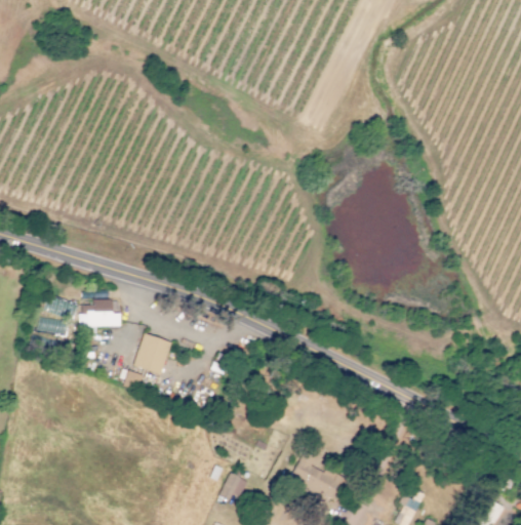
[(121,327),(120,314),(113,314),(113,299),(92,299),(92,306),(80,306),(81,333),(97,332),(97,327),(121,327)]
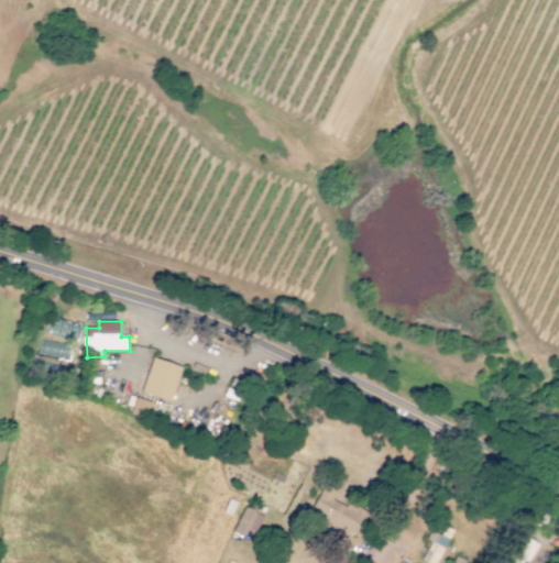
[(73,360),(75,345),(44,340),(41,354),(73,360)]
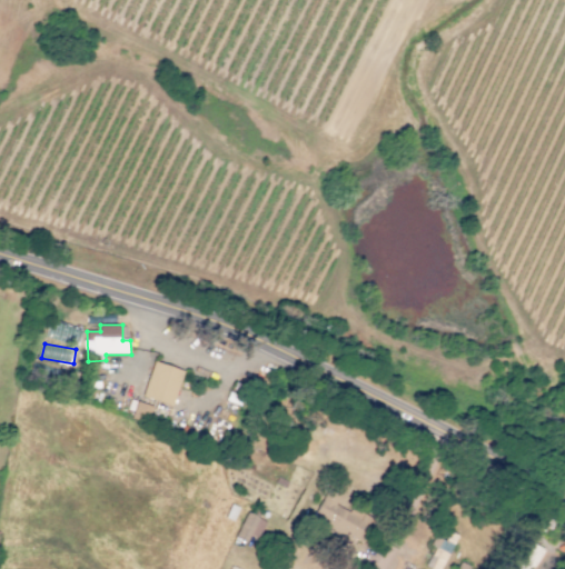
[(146,396),(176,406),(187,371),(157,361),(146,396)]
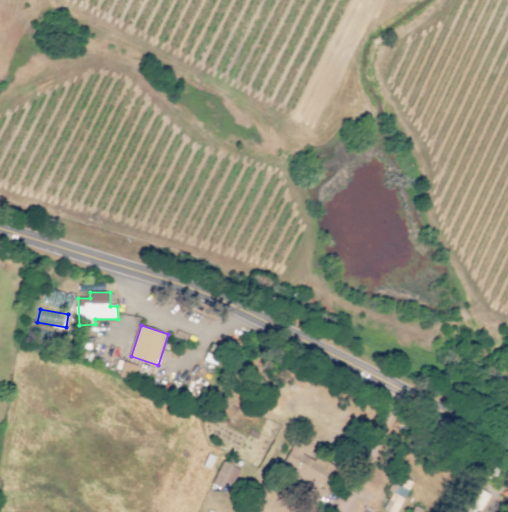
[(135,381),(140,366),(126,361),(120,376),(135,381)]
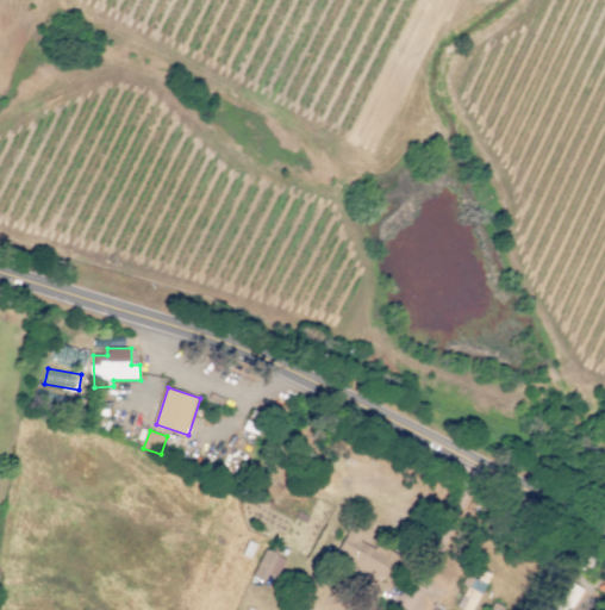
[(362,542),(367,531),(351,524),(336,561),(380,582),(382,577),(388,580),(399,554),(379,545),(376,548),(362,542)]
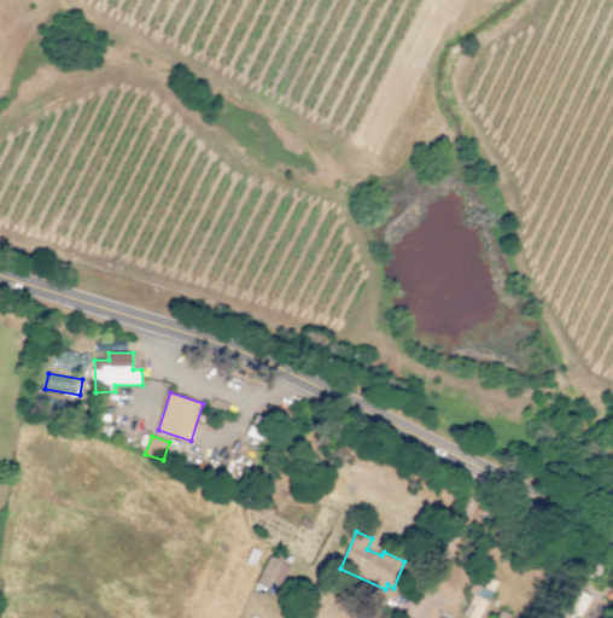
[(284,586),(291,565),(269,557),(258,586),(272,590),(274,582),(284,586)]
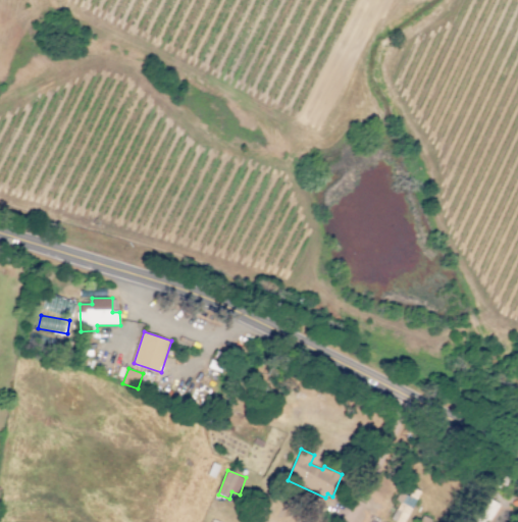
[(397,501),(402,503),(393,520),(397,521),(407,521),(423,491),(415,487),(411,497),(402,491),(397,501)]
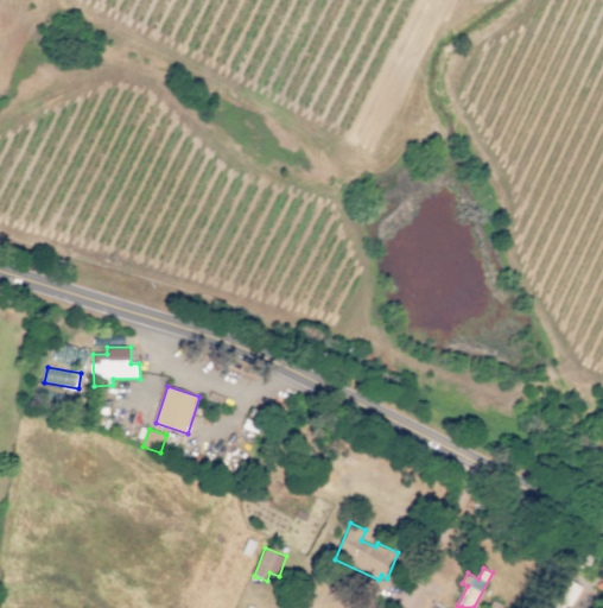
[(570,607),(572,607),(583,587),(560,577),(545,607),(570,607)]
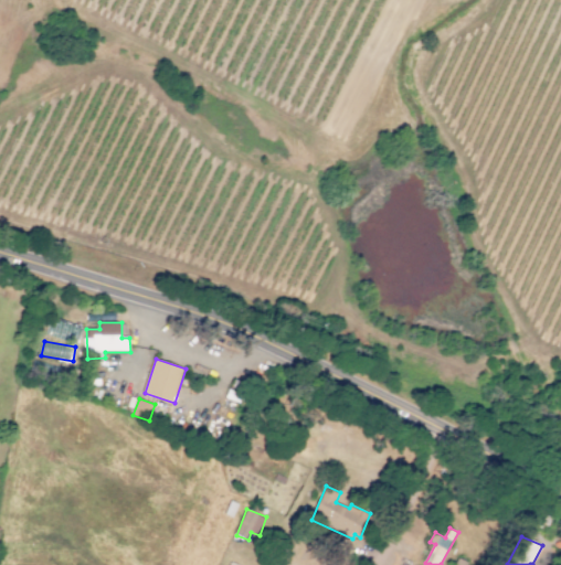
All buildings are outlined.
